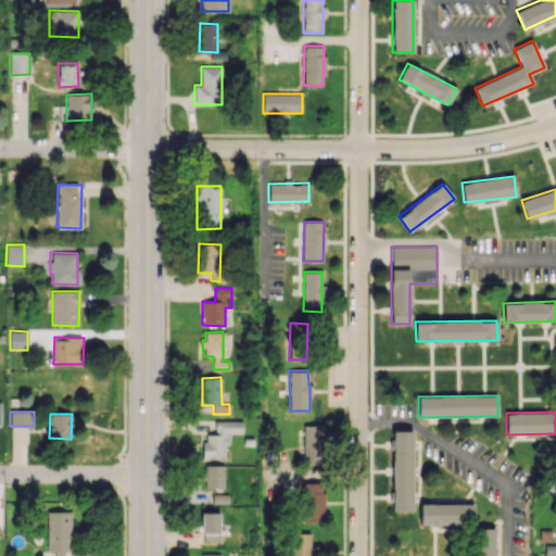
[(215,421),(215,434),(203,434),(204,458),(227,458),(227,433),(243,432),(242,420),(215,421)]
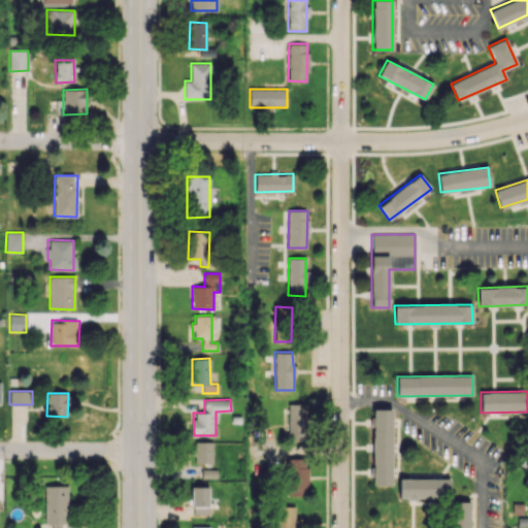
[(289,403),(288,441),(304,442),(305,403),(289,403)]
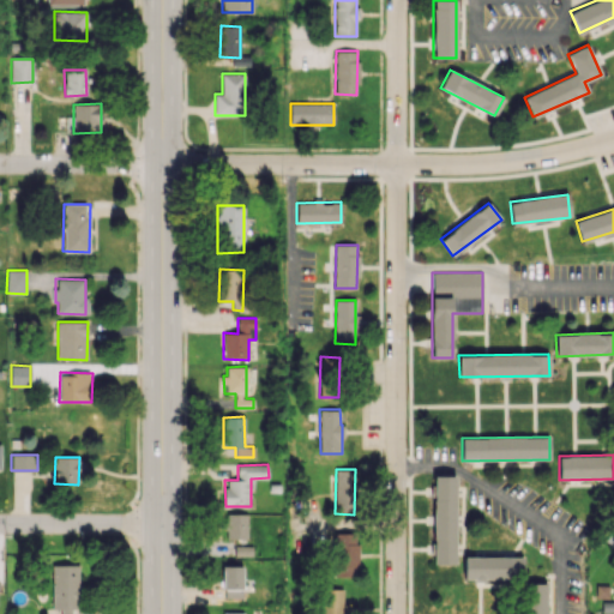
[(455,475),(433,476),(434,564),(456,564),(455,475)]
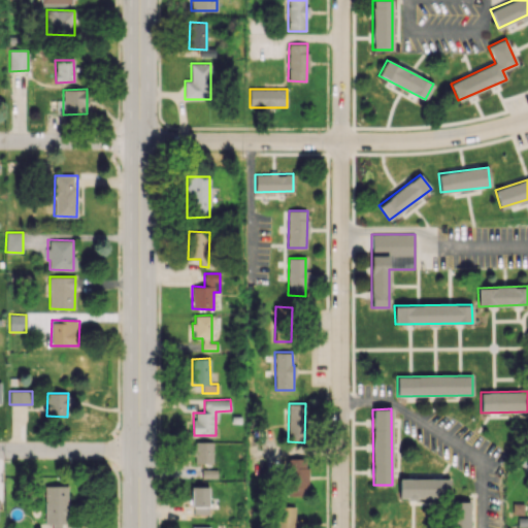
[(212,464),(212,441),(195,441),(195,464),(212,464)]
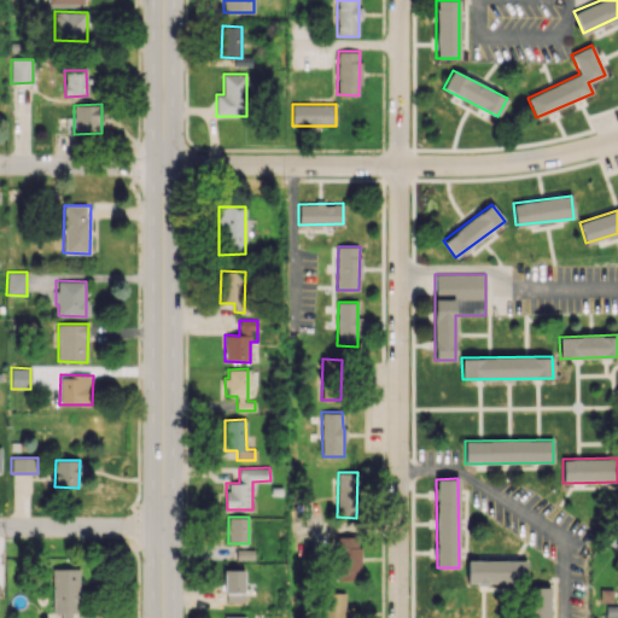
[(336,536),(337,581),(361,579),(360,536),(336,536)]
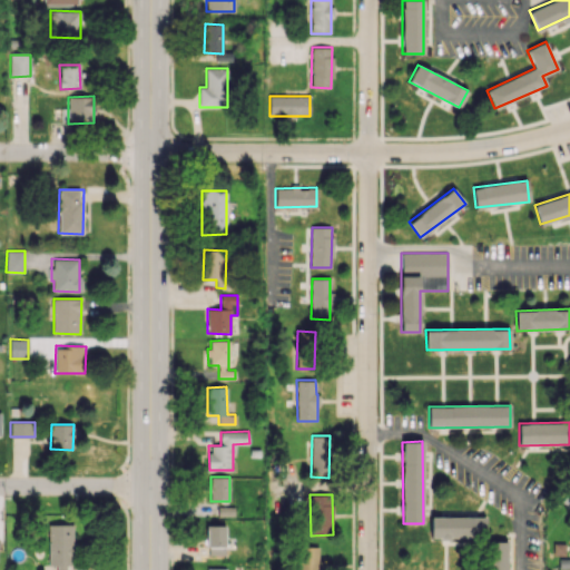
[(234,516),(234,507),(217,507),(218,516),(234,516)]
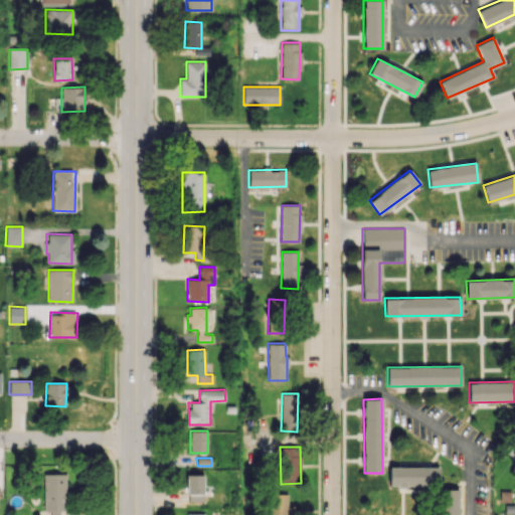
[(389,467),(388,486),(439,487),(439,467),(389,467)]
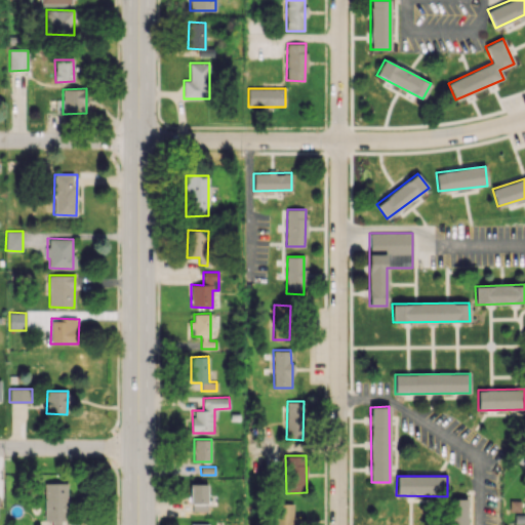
[(67,483),(44,483),(45,520),(52,520),(51,524),(63,524),(63,521),(68,521),(67,483)]
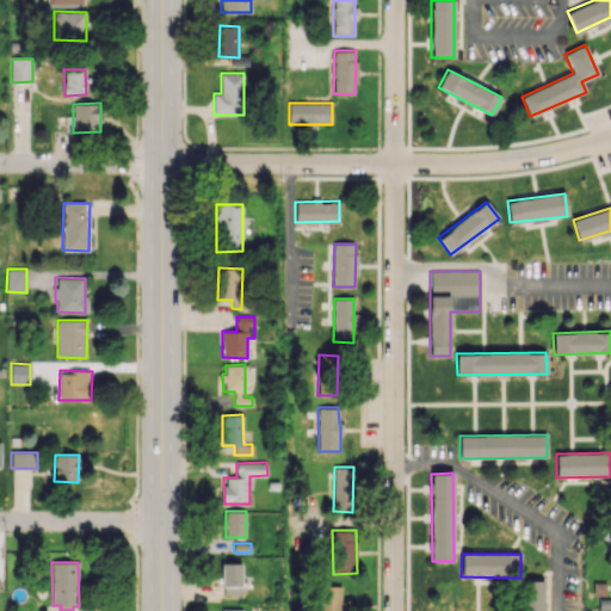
[(241,563),(222,563),(222,596),(241,596),(241,563)]
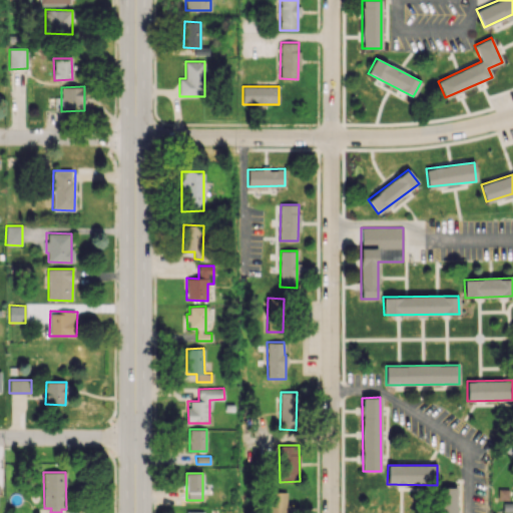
[(456,512),(457,487),(437,487),(436,512),(456,512)]
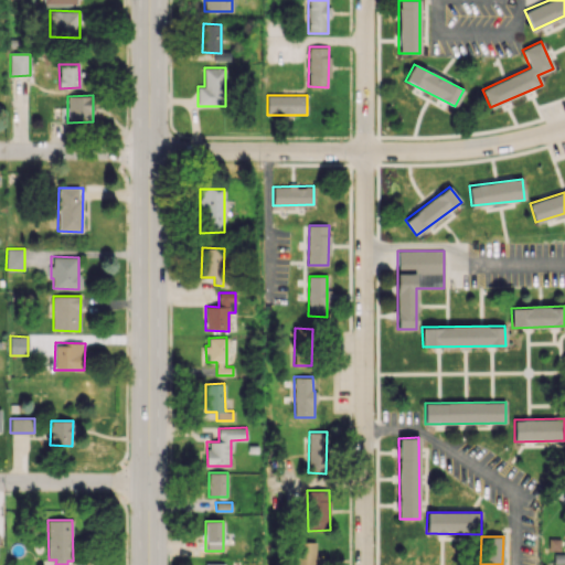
[(315,564),(316,542),(297,542),(296,564),(315,564)]
